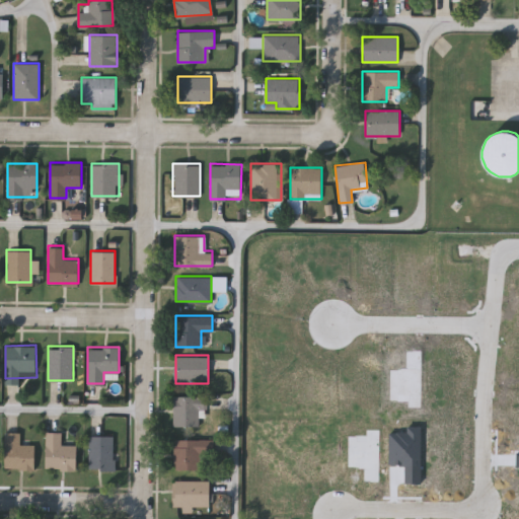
[(172,425),(172,395),(206,395),(206,408),(199,408),(199,425),(172,425)]
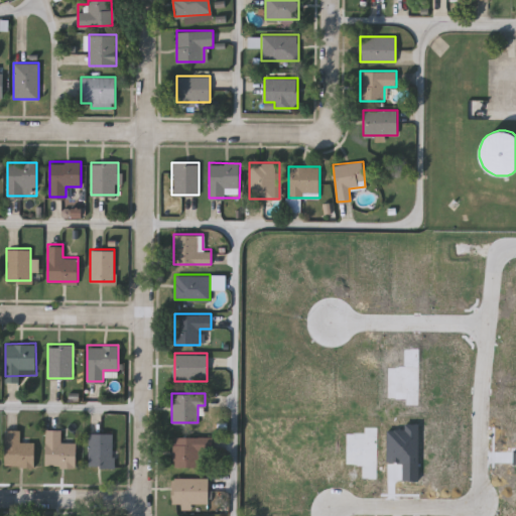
[(379,428),(367,428),(366,434),(349,434),(348,466),(364,466),(364,479),(378,480),(379,428)]
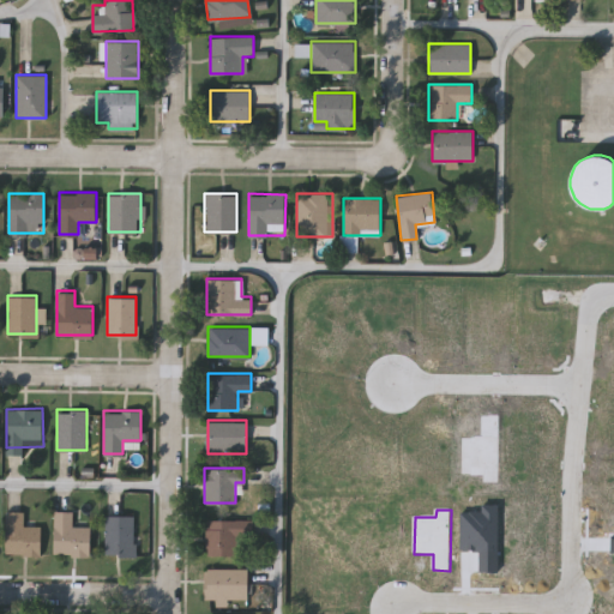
[(23,511),(23,525),(41,525),(41,553),(6,553),(6,511),(23,511)]
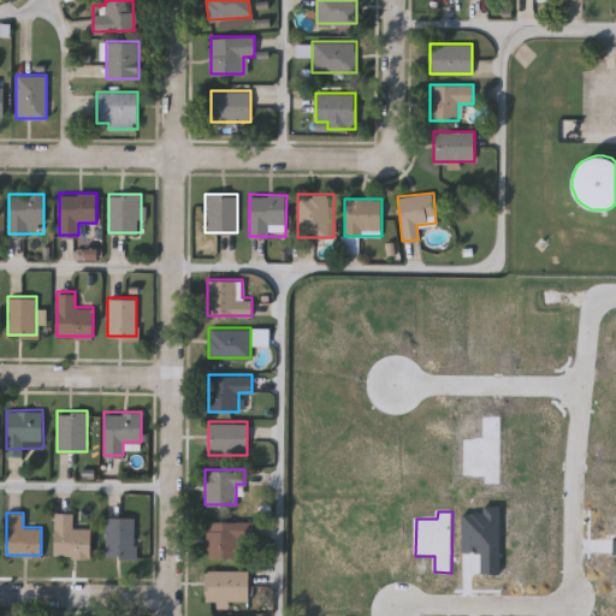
[(54,513),(72,513),(72,527),(90,527),(90,556),(54,556),(54,513)]
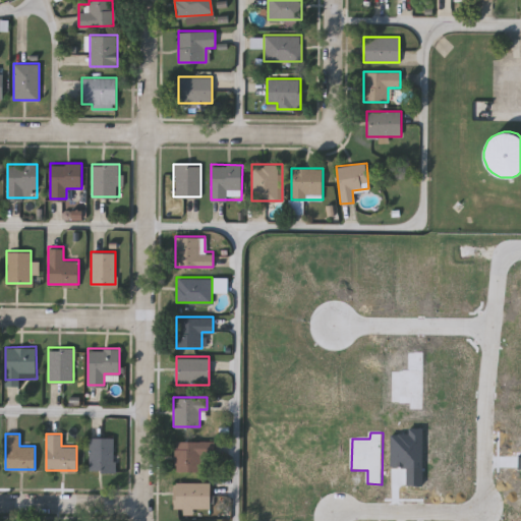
[(90,470),(90,437),(114,437),(114,470),(90,470)]
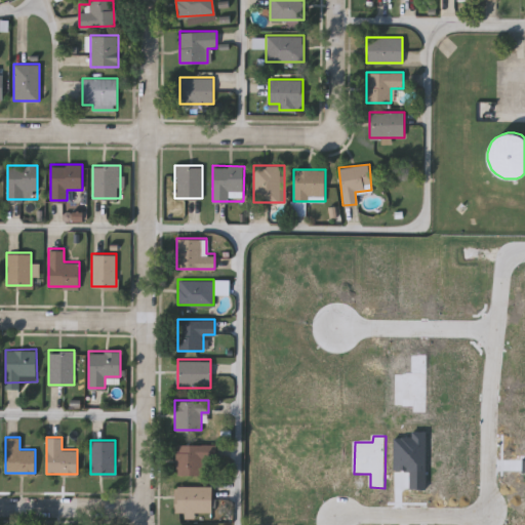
[(175,474),(175,443),(208,443),(208,474),(175,474)]
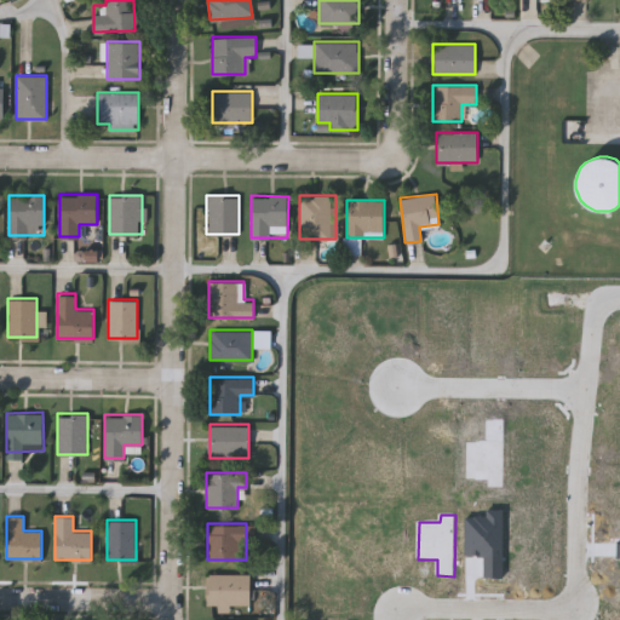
[(251,573),(251,603),(206,603),(206,573),(251,573)]
